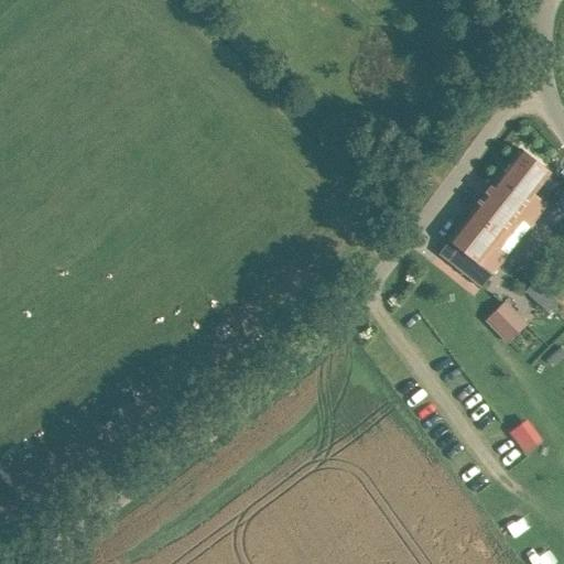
[(441,252),(483,285),(546,204),(533,194),(551,172),(521,149),(441,252)]
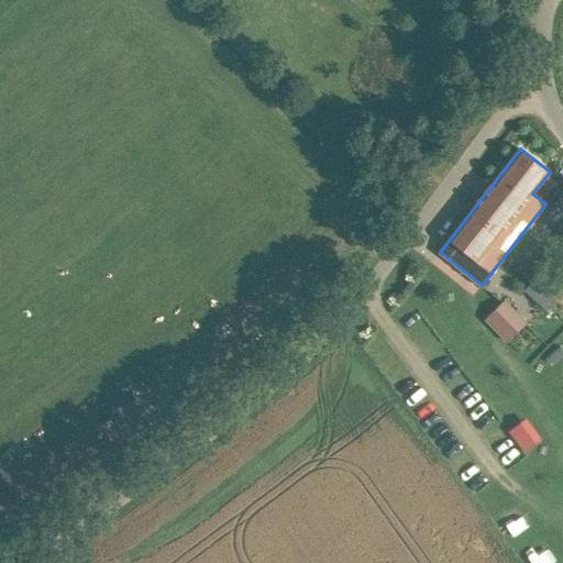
[(522,289),(539,308),(558,290),(541,272),(522,289)]
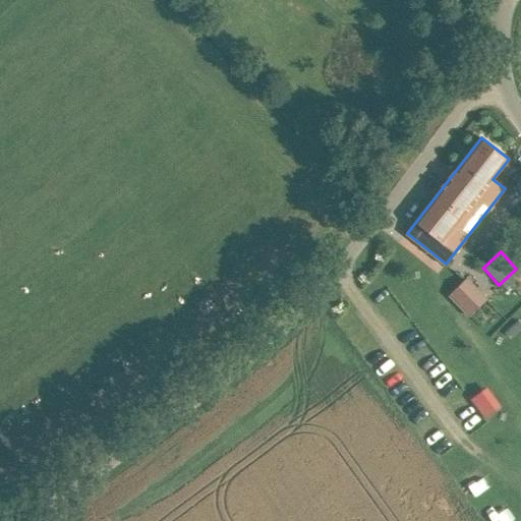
[(467,279),(457,289),(477,309),(487,299),(467,279)]
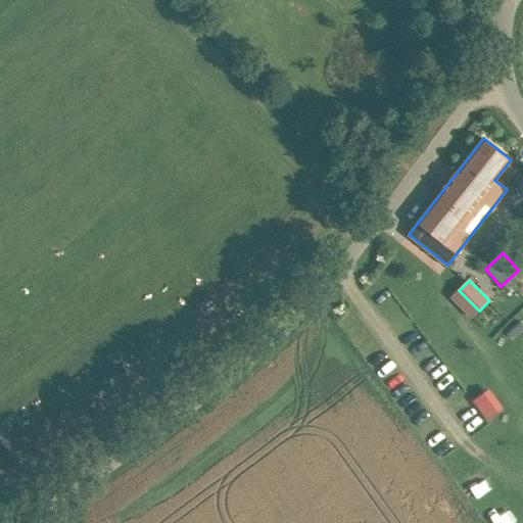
[(485,387),(469,400),(485,420),(502,408),(485,387)]
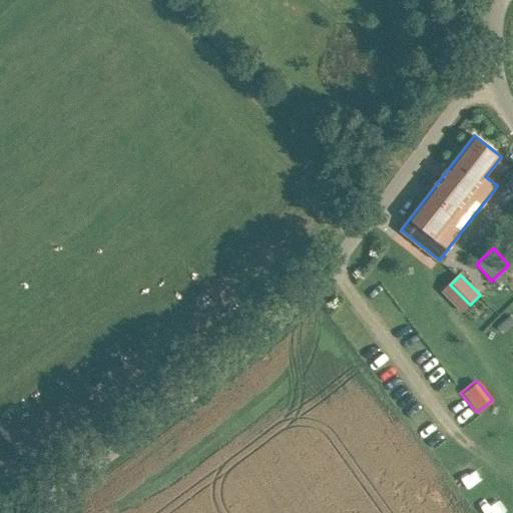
[(455,480),(469,495),(484,482),(469,466),(455,480)]
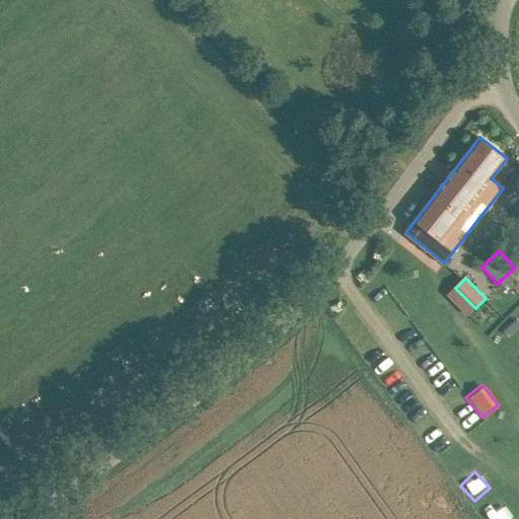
[(494,518),(510,518),(517,513),(503,498),(489,513),(494,518)]
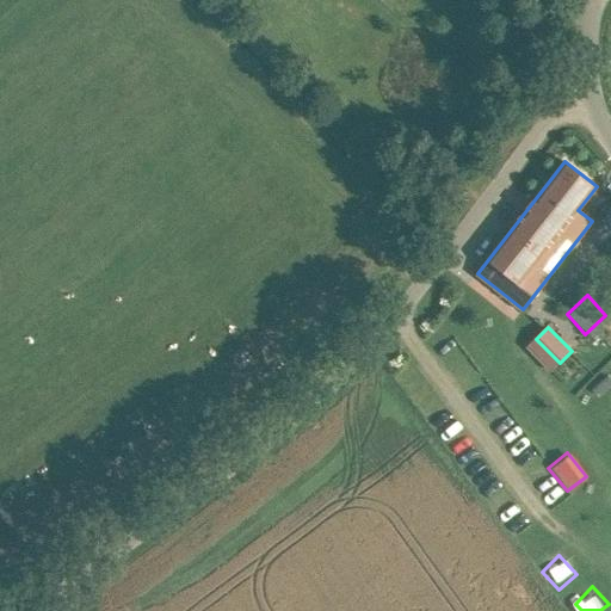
All buildings are outlined.
